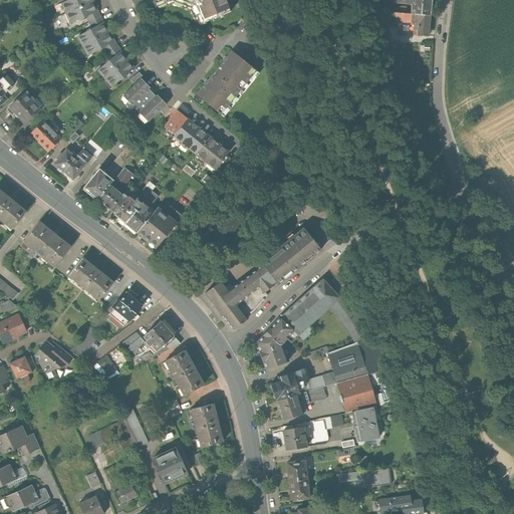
[(69,0),(62,3),(66,13),(91,2),(89,0),(69,0)]
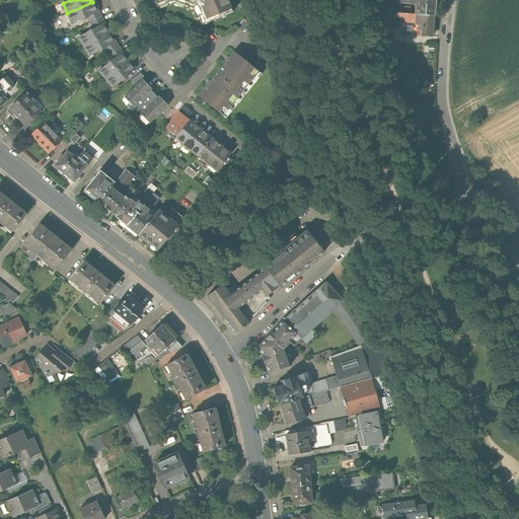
[(173,4),(182,8),(186,0),(154,0),(159,10),(173,4)]
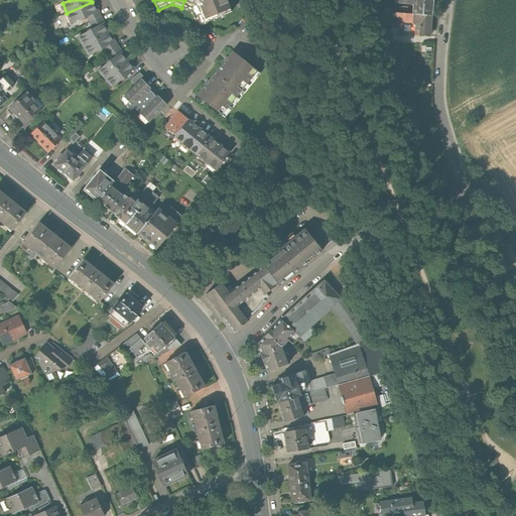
[(184,0),(181,8),(191,12),(198,27),(231,13),(226,0),(184,0)]
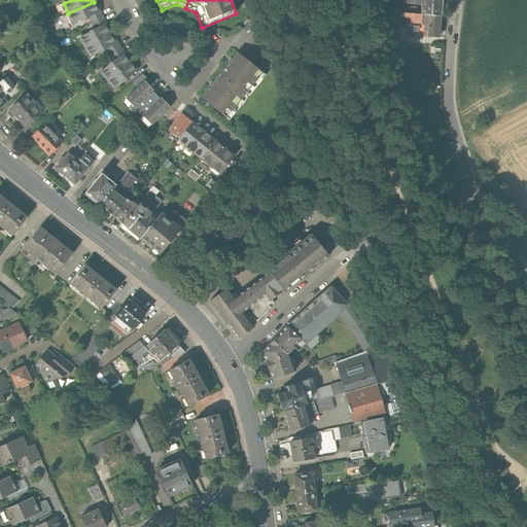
[(441,0),(398,0),(403,0),(406,3),(422,4),(421,14),(422,15),(441,16),(441,0)]
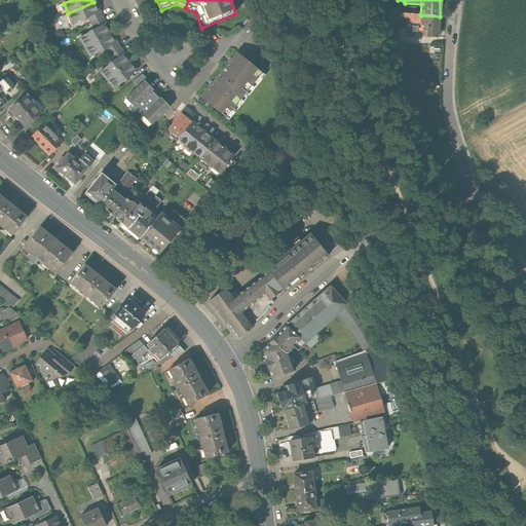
[(98,12),(94,2),(68,13),(72,24),(89,16),(98,12)]
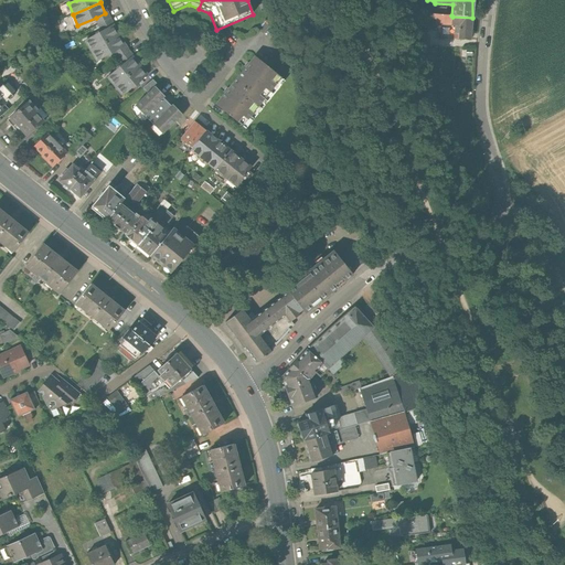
[(426,3),(418,7),(422,12),(425,29),(436,27),(436,23),(433,14),(434,6),(426,6),(426,3)]
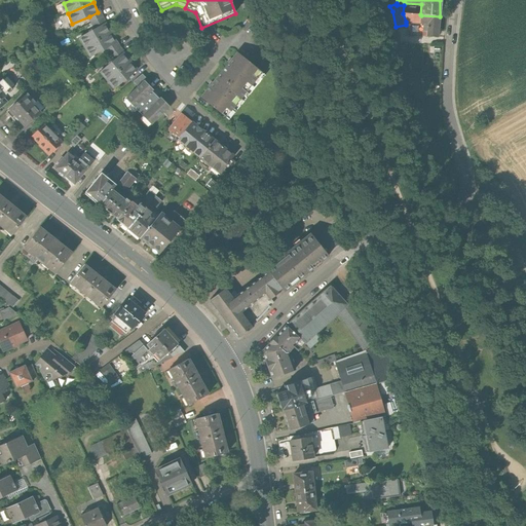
[(100,12),(98,12),(89,16),(91,23),(95,29),(104,24),(105,25),(106,24),(103,17),(100,12)]
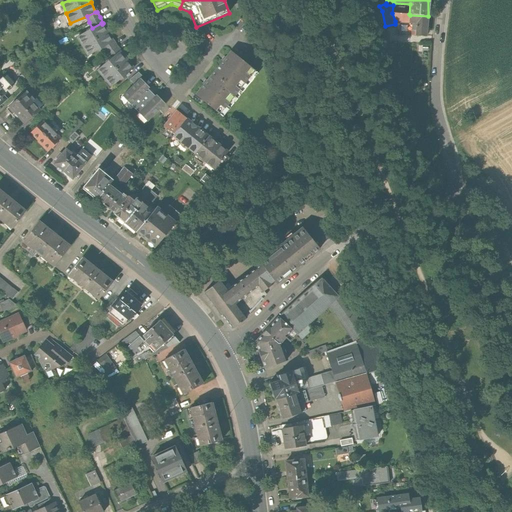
[(409,14),(392,13),(395,21),(410,23),(410,15),(409,14)]
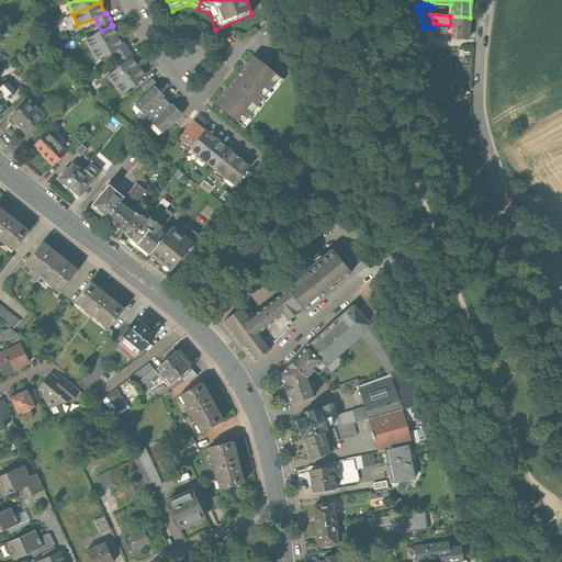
[(450,17),(450,25),(457,26),(456,35),(452,35),(452,38),(468,40),(470,18),(450,17)]
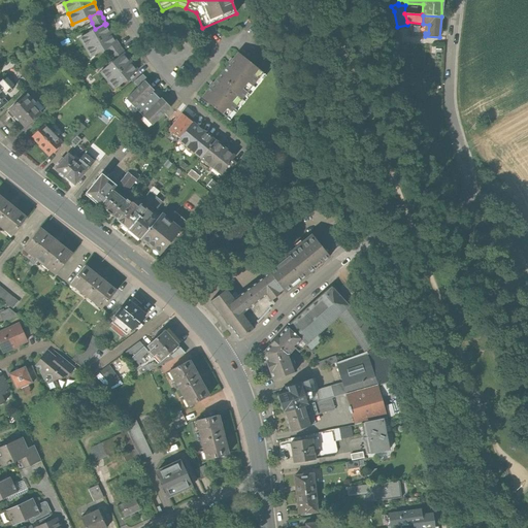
[(95,29),(80,37),(86,47),(110,33),(105,25),(104,24),(95,29)]
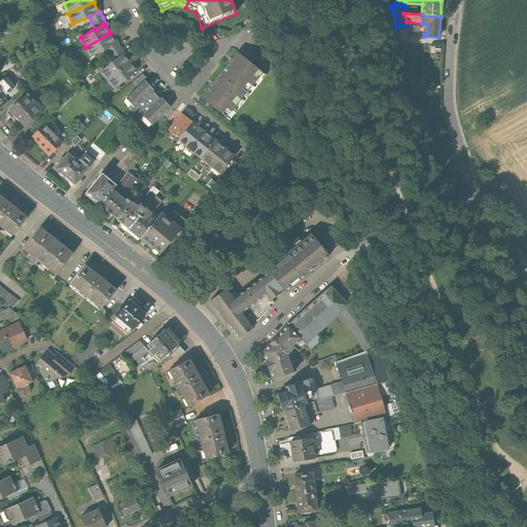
[(110,33),(85,47),(92,58),(106,48),(115,43),(115,42),(110,33)]
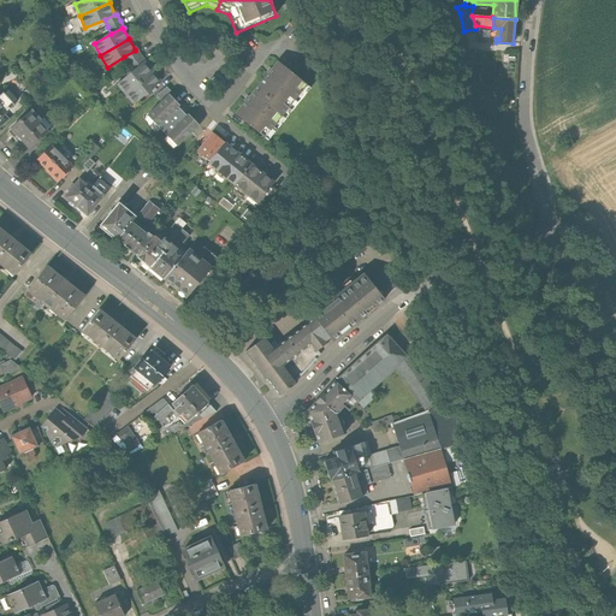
[(135,49),(135,51),(124,57),(128,64),(134,70),(143,63),(143,64),(146,61),(141,55),(136,49),(135,49)]
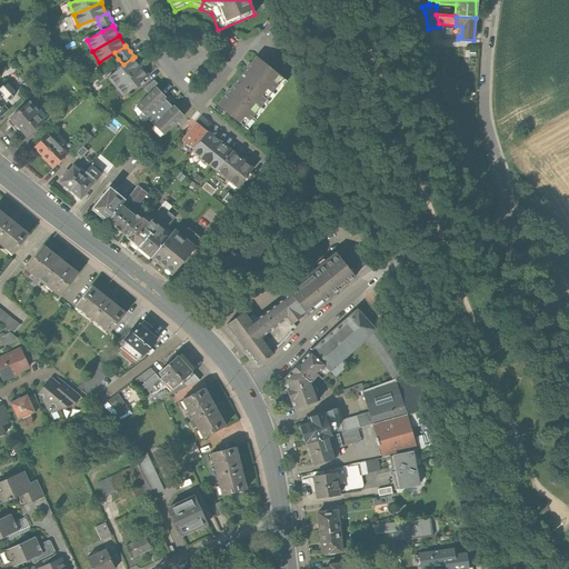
[(255,57),(217,105),(243,127),(282,79),(255,57)]
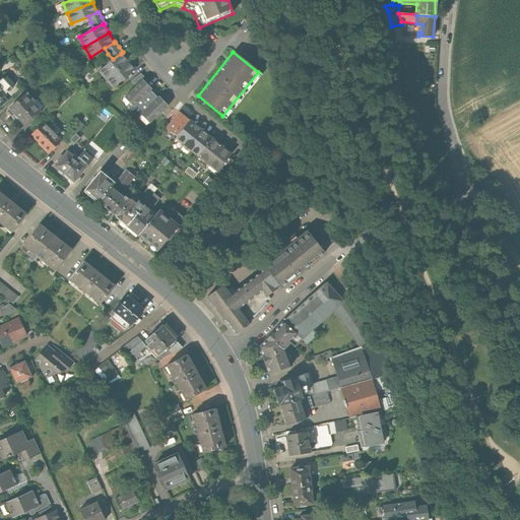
[(113,59),(100,70),(107,79),(128,62),(121,54),(121,53),(113,59)]
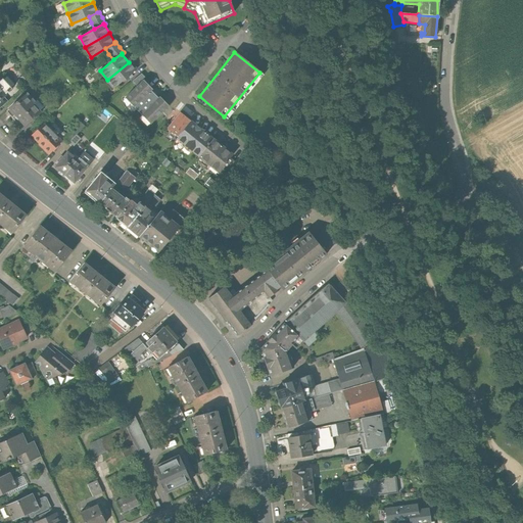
[(129,62),(107,80),(114,88),(136,70),(129,62)]
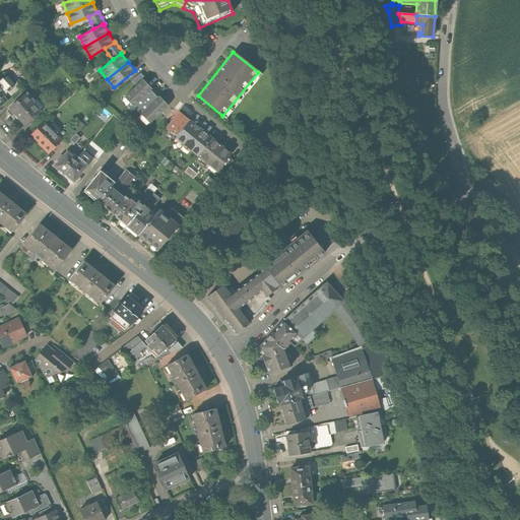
[(131,81),(136,86),(142,80),(144,78),(140,73),(131,81)]
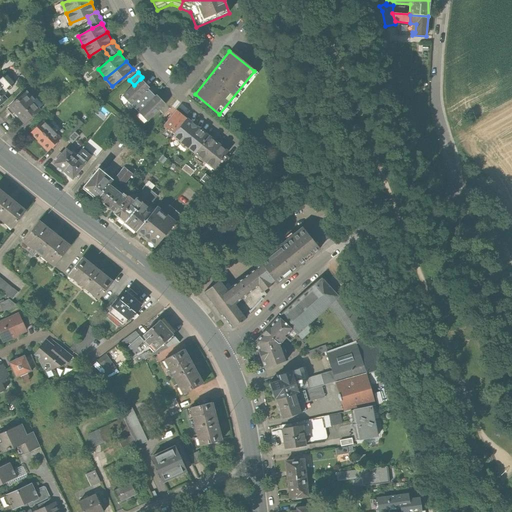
[(0,105),(8,99),(3,95),(5,93),(12,87),(3,77),(0,79),(0,105)]
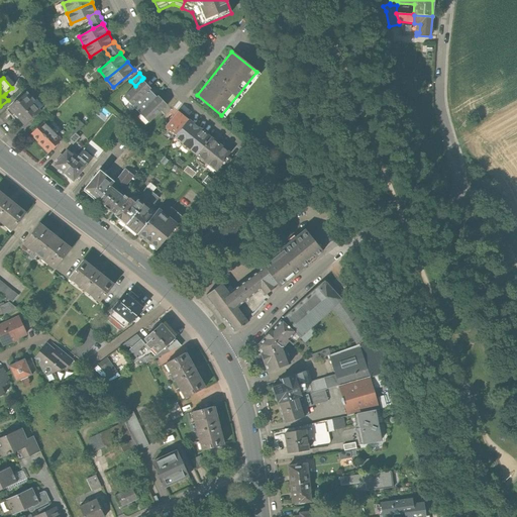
[(150,89),(141,80),(135,86),(123,97),(132,106),(139,113),(148,123),(161,111),(167,105),(158,96),(157,97),(149,90),(150,89)]
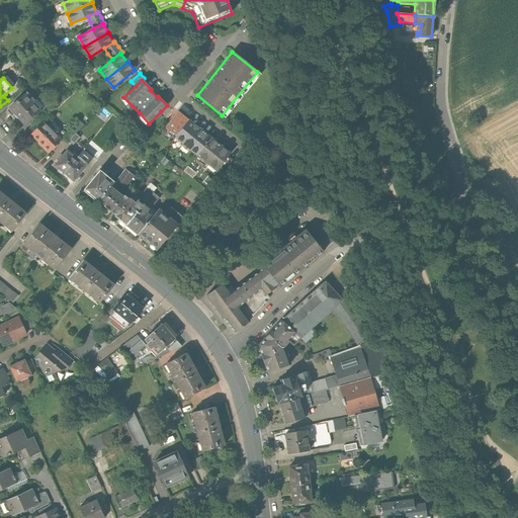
[(23,95),(9,107),(20,119),(25,125),(40,112),(32,102),(34,100),(27,92),(23,95)]
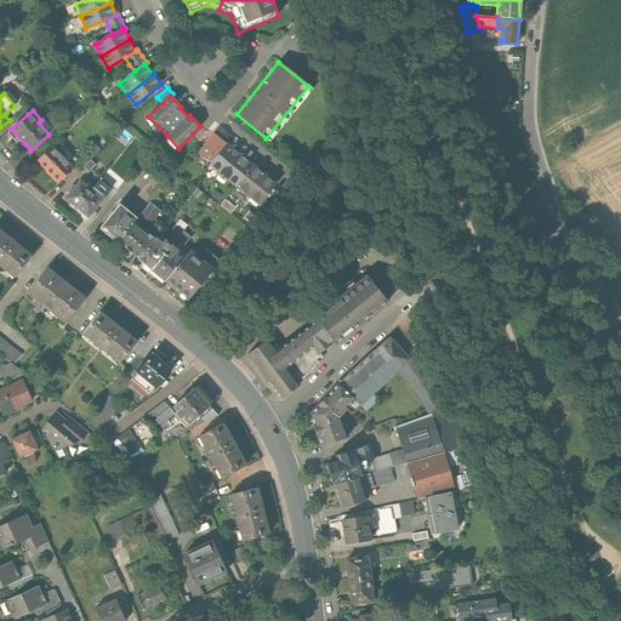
[(205,132),(200,126),(193,134),(199,140),(205,132)]
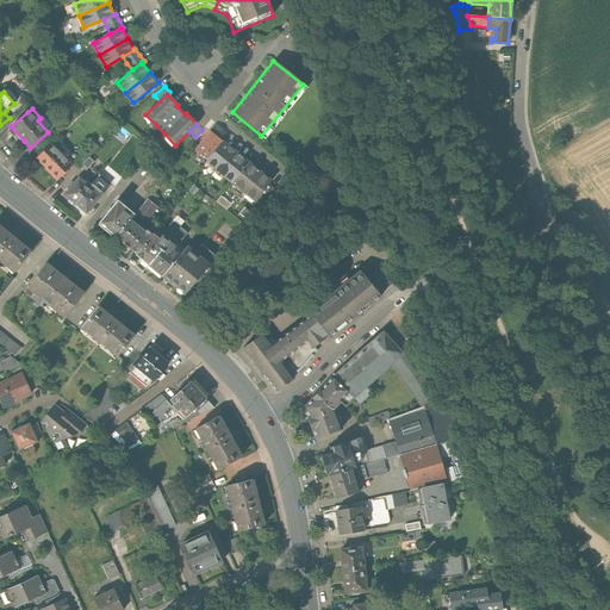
[(11,126),(7,130),(19,144),(24,141),(11,126)]
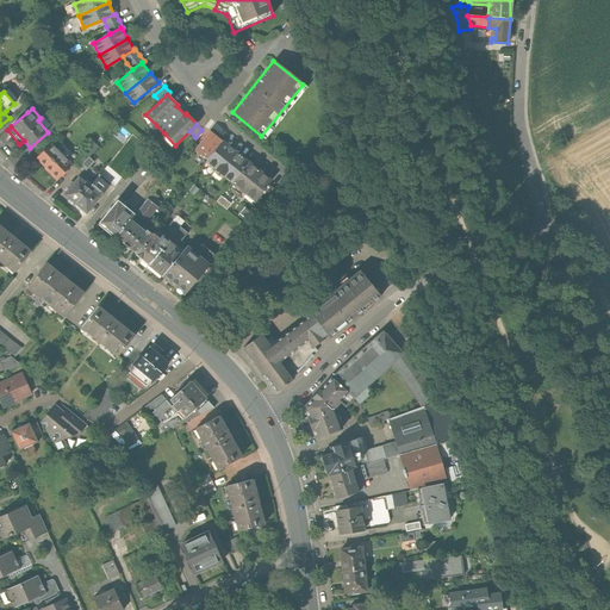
[(210,131),(194,150),(207,161),(223,142),(210,131)]
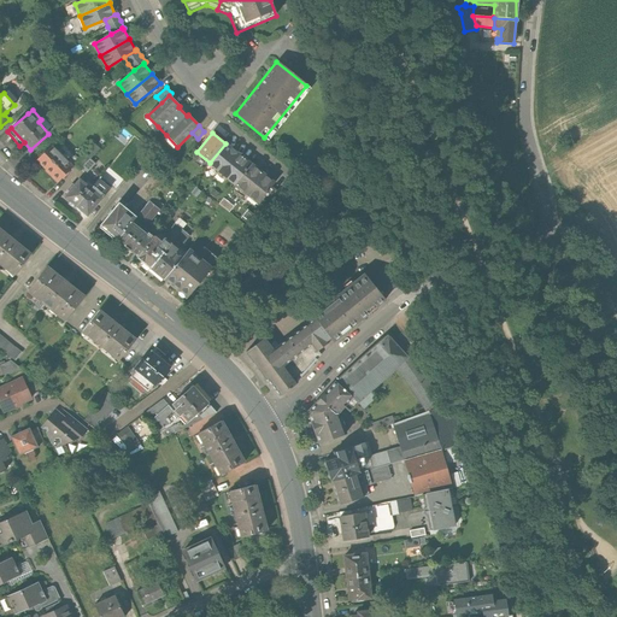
[(252,164),(238,153),(225,144),(210,163),(217,169),(218,171),(235,186),(252,164)]
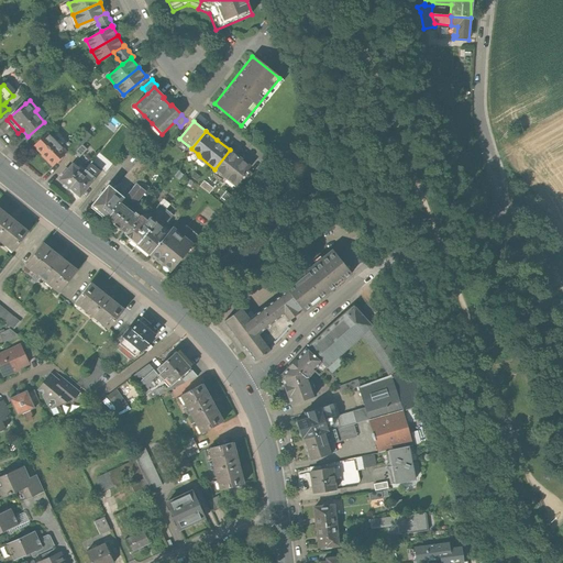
[(77,141),(81,145),(90,136),(86,132),(77,141)]
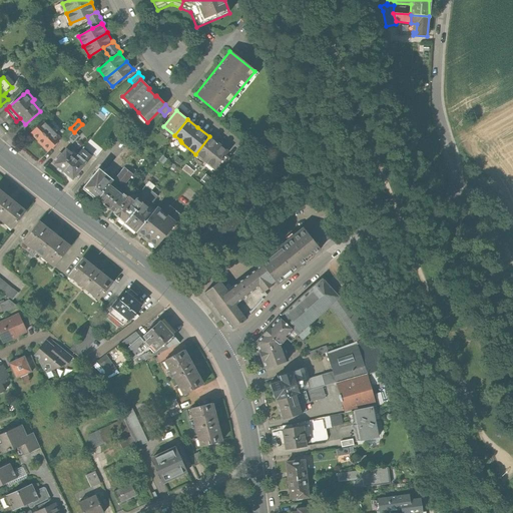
[(43,121),(31,134),(38,141),(37,141),(47,151),(60,138),(43,121)]
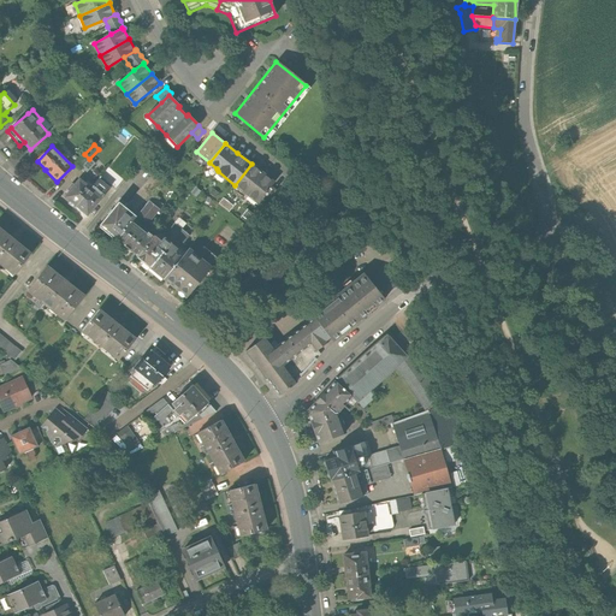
[(99,149),(89,159),(95,164),(105,154),(99,149)]
